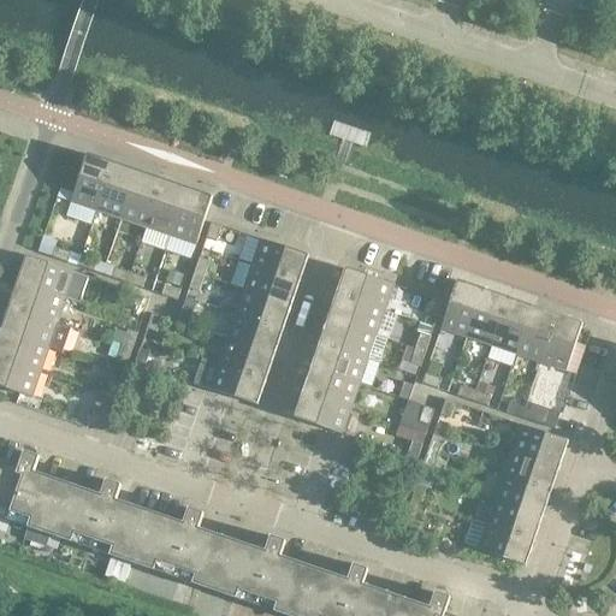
[(87,155),(84,161),(71,203),(96,212),(113,164),(87,155)]
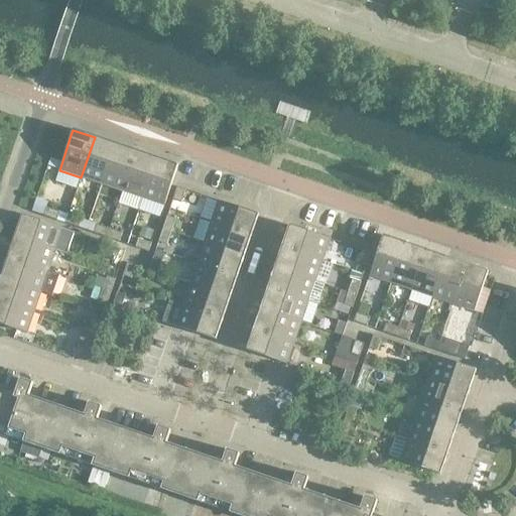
[(115,144),(95,137),(81,177),(101,184),(115,144)]
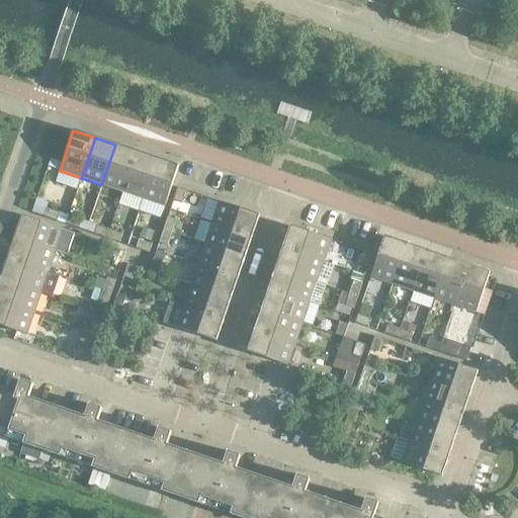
[(136,152),(115,145),(101,185),(122,192),(136,152)]
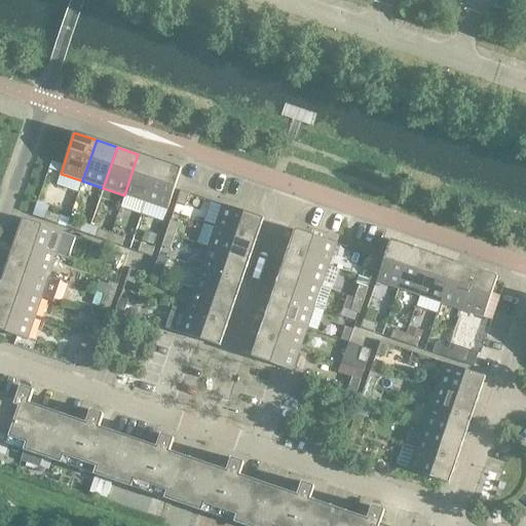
[(159,161),(138,154),(124,195),(145,202),(159,161)]
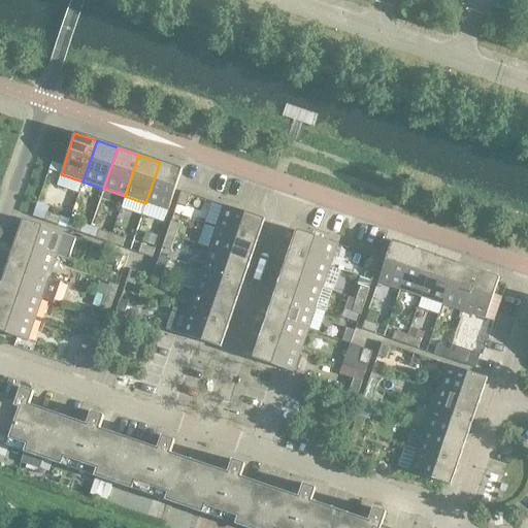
[(182,169),(160,162),(145,203),(168,210),(175,190),(182,169)]
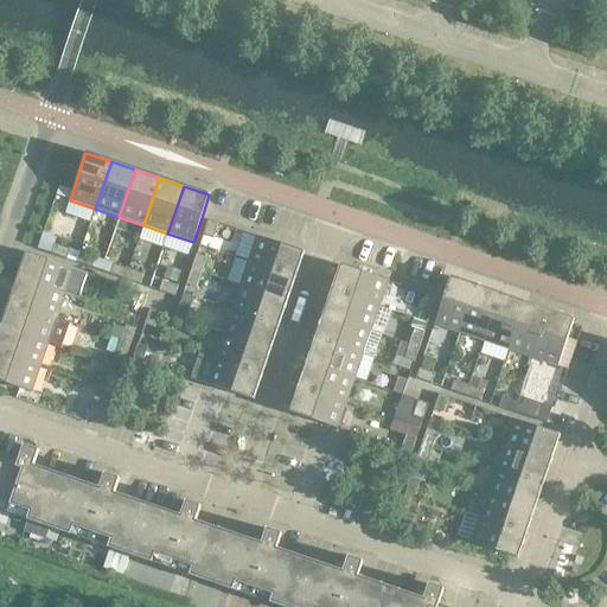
[(218,224),(208,221),(203,236),(212,238),(218,224)]
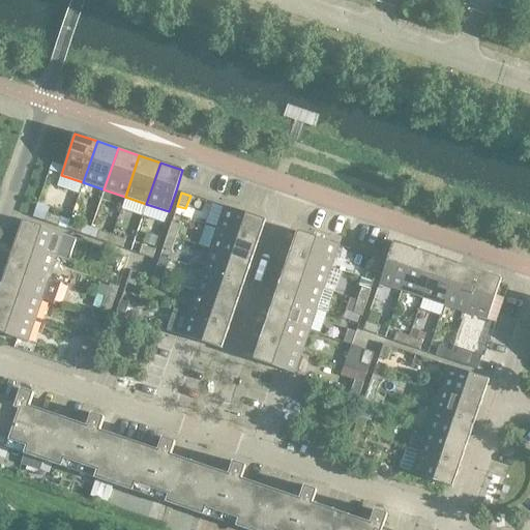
[(265,221),(224,207),(216,229),(258,242),(265,221)]
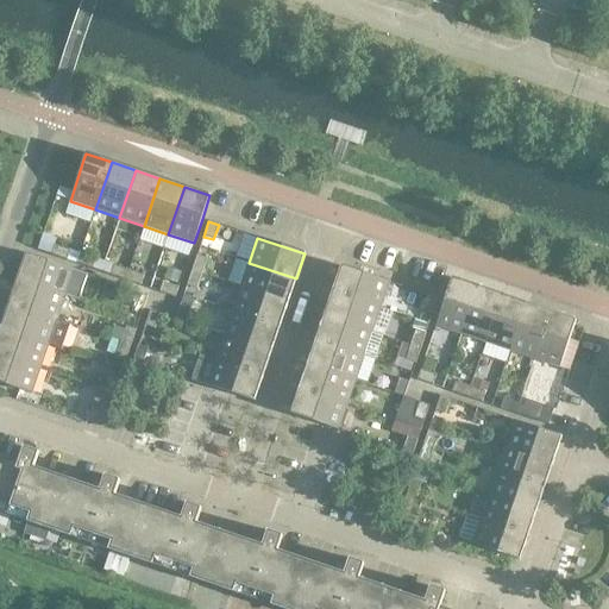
[(70,251),(55,245),(51,256),(67,261),(70,251)]
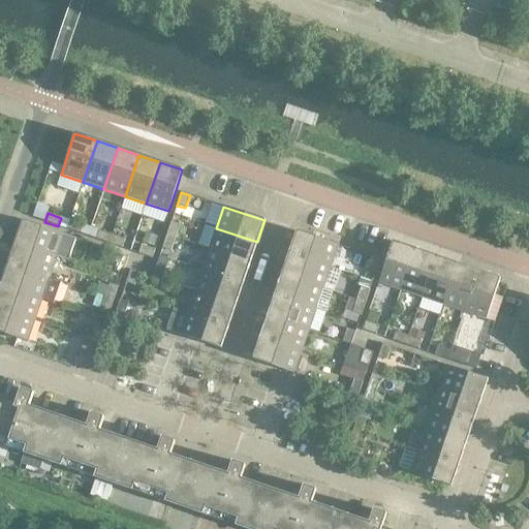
[(16,243),(56,257),(68,260),(75,239),(23,221),(16,243)]
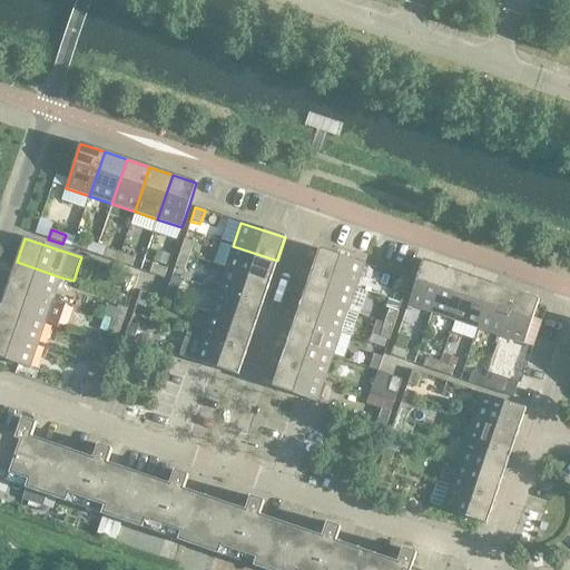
[(75,238),(71,247),(86,252),(89,243),(75,238)]
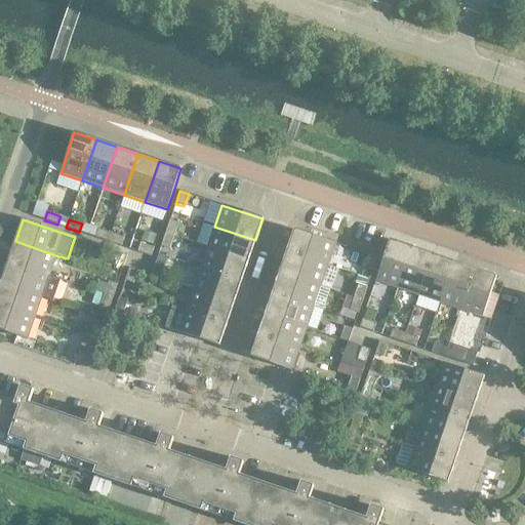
[(178,224),(169,220),(165,234),(173,236),(178,224)]
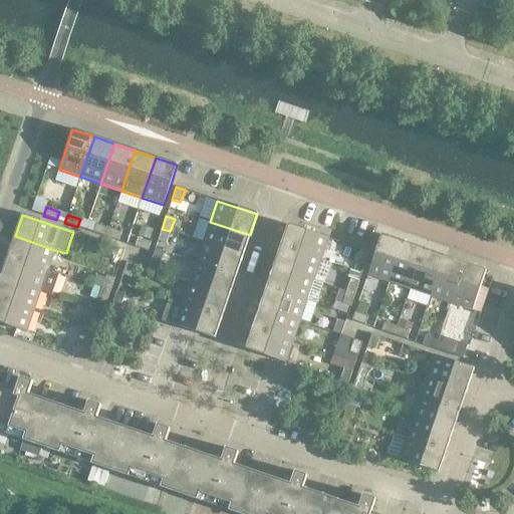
[(250,235),(210,222),(203,242),(243,256),(250,235)]
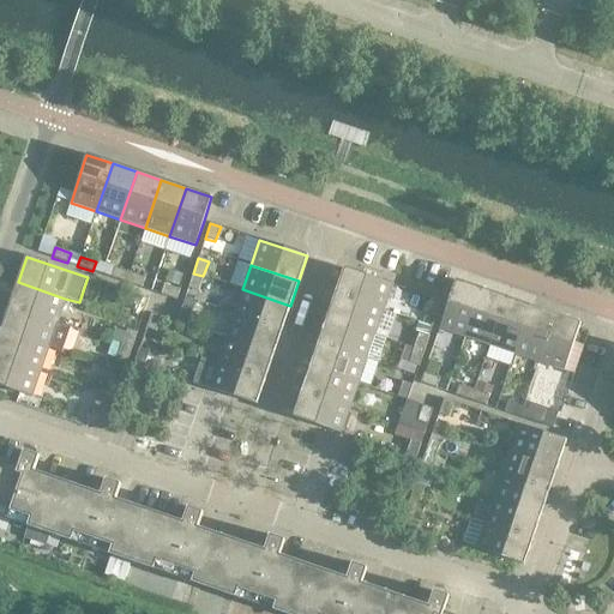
[(114,268),(110,277),(126,283),(130,272),(114,268)]
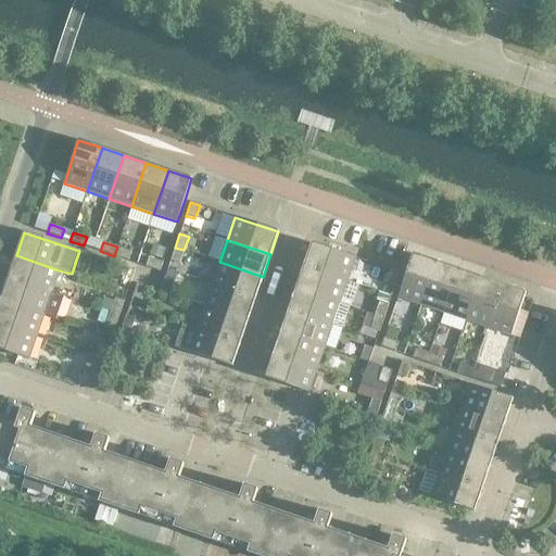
[(312,243),(304,266),(346,281),(355,257),(312,243)]
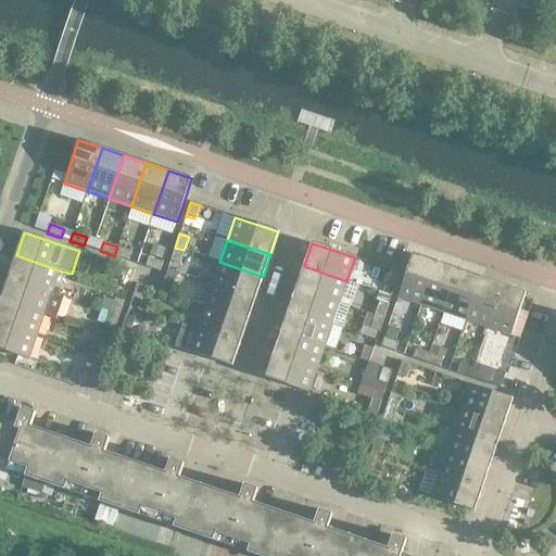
[(131,252),(117,247),(114,256),(128,261),(131,252)]
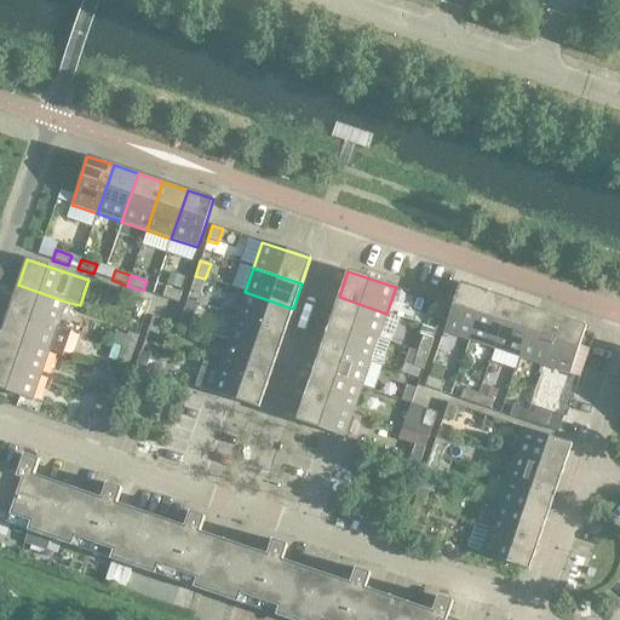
[(205,279),(195,276),(190,291),(200,294),(205,279)]
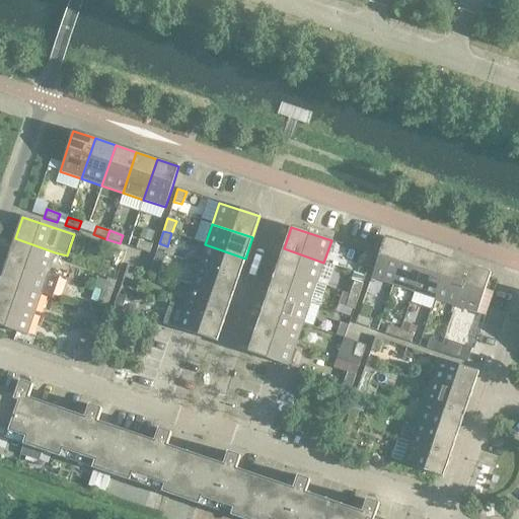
[(385,237),(383,242),(371,278),(393,285),(406,244),(385,237)]
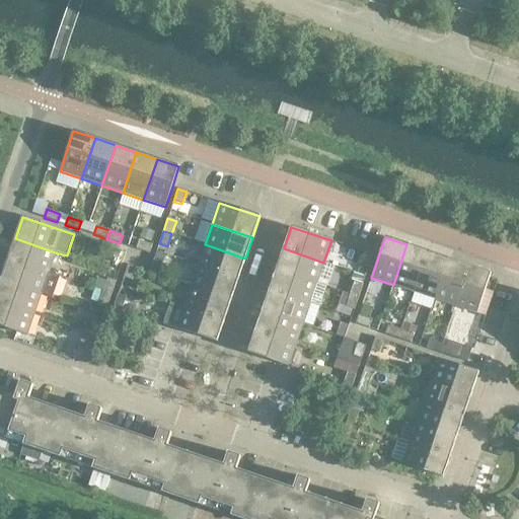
[(55,252),(15,238),(8,258),(48,273),(55,252)]
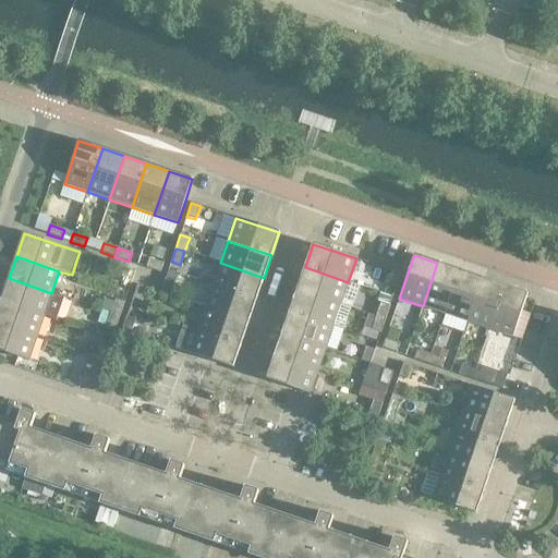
[(149,258),(146,268),(160,273),(164,264),(149,258)]
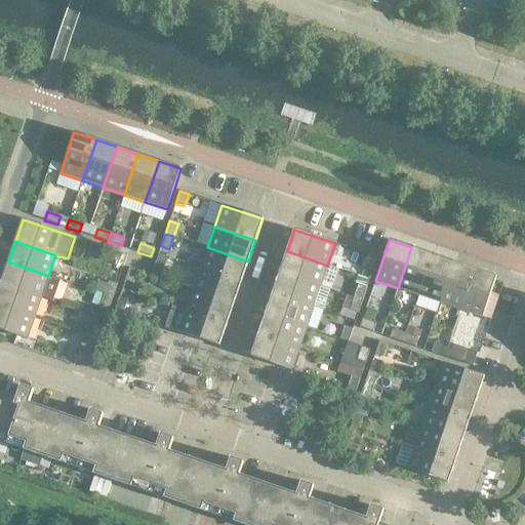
[(248,261),(207,247),(200,269),(241,282),(248,261)]
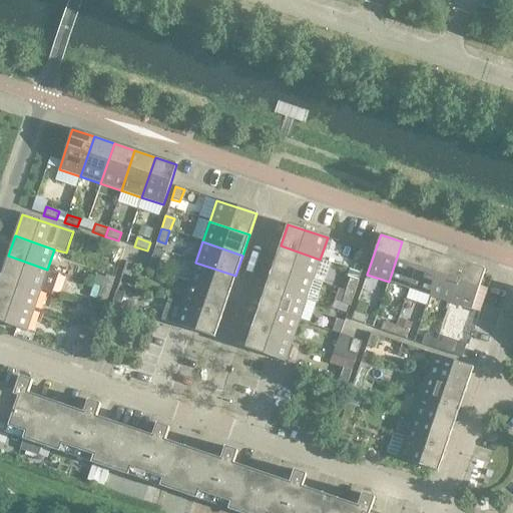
[(423,248),(402,241),(389,282),(409,289),(423,248)]
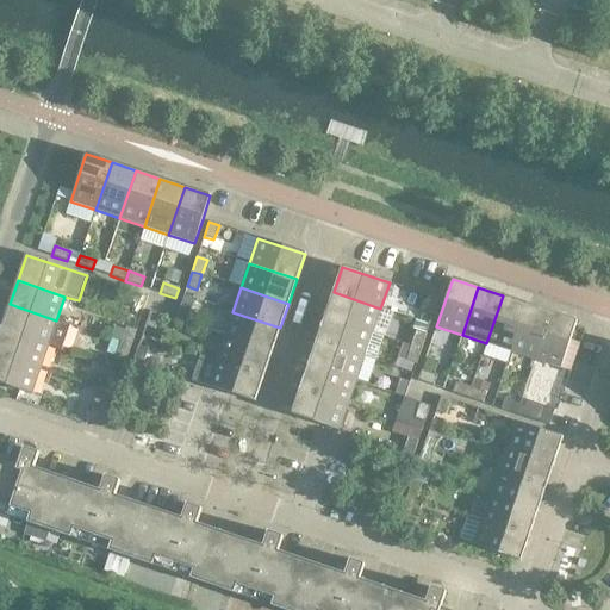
[(380,309),(334,292),(325,316),(372,332),(380,309)]
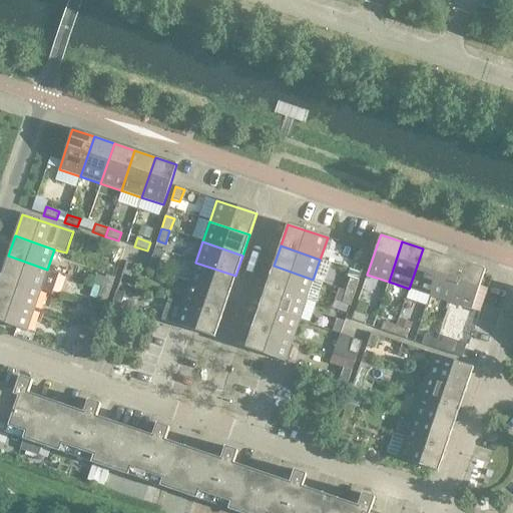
[(124,248),(116,246),(111,259),(120,262),(124,248)]
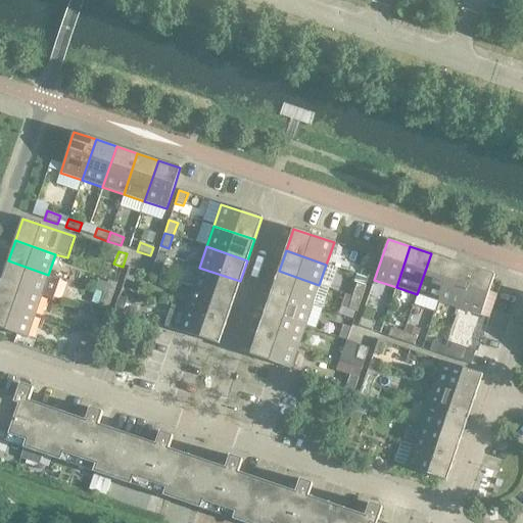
[(452,260),(431,253),(417,294),(438,301),(452,260)]
